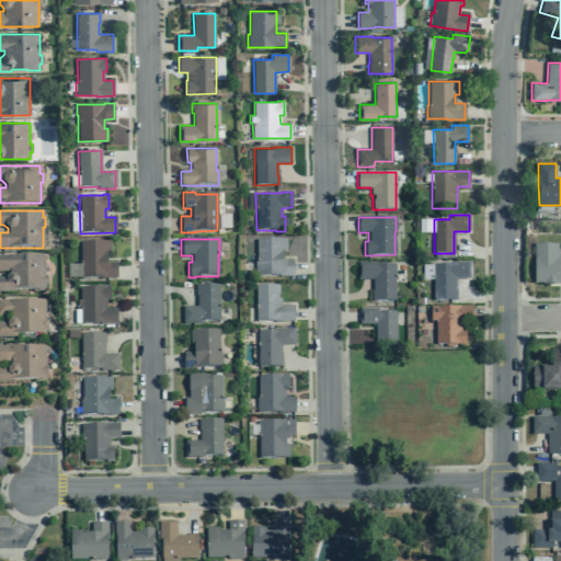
[(286,239),(256,239),(256,276),(293,276),(293,261),(283,261),(283,252),(286,252),(286,239)]
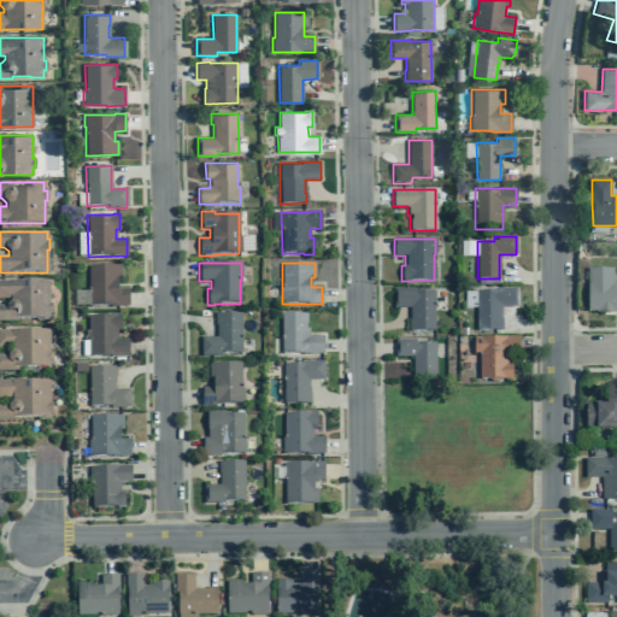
[(121,265),(88,265),(88,287),(89,287),(89,306),(109,306),(128,306),(128,288),(117,288),(117,277),(121,277),(121,265)]
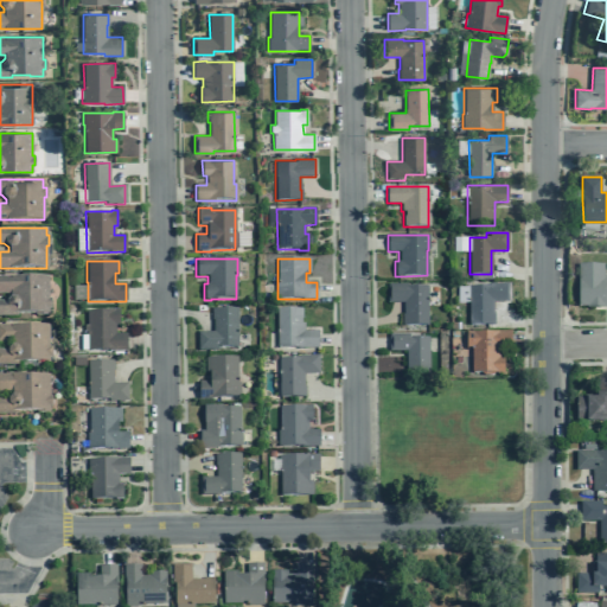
[(577,264),(577,307),(587,307),(587,308),(604,307),(604,306),(606,306),(606,279),(602,279),(602,264),(577,264)]
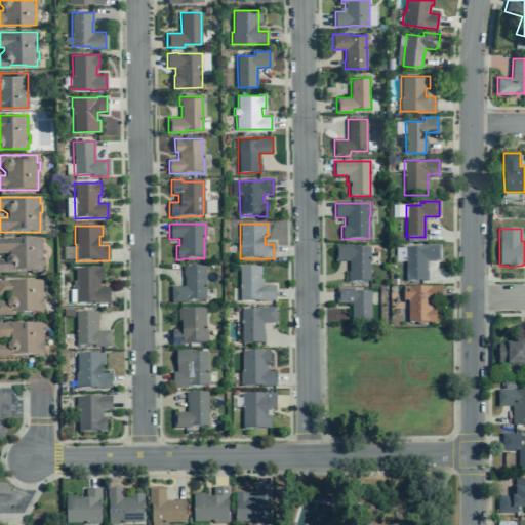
[(41,257),(41,238),(0,238),(0,253),(8,253),(8,257),(5,259),(0,259),(0,273),(13,273),(13,271),(30,271),(30,273),(41,273),(41,267),(43,267),(43,257),(41,257)]
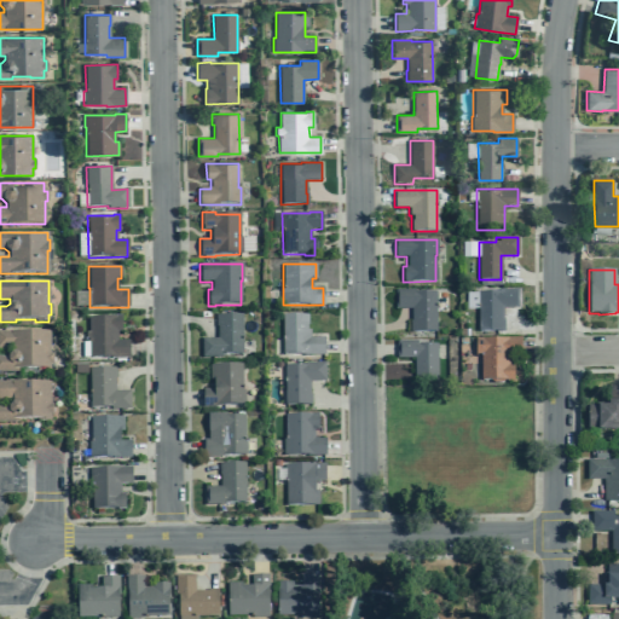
[(435,331),(435,291),(414,291),(414,289),(394,289),(394,308),(410,308),(410,320),(409,320),(409,331),(435,331)]
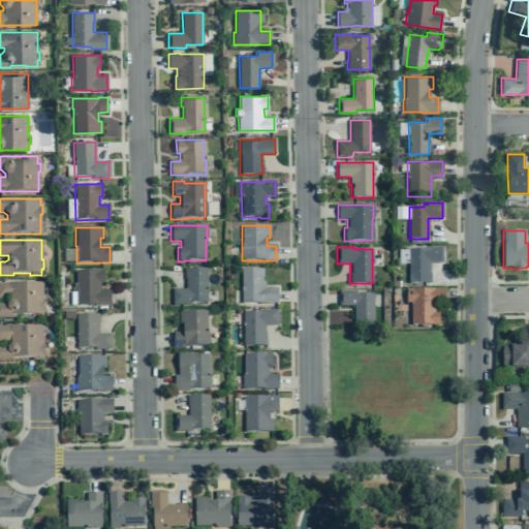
[(408,283),(430,283),(431,273),(429,273),(429,262),(443,262),(442,247),(427,247),(427,249),(408,249),(408,283)]
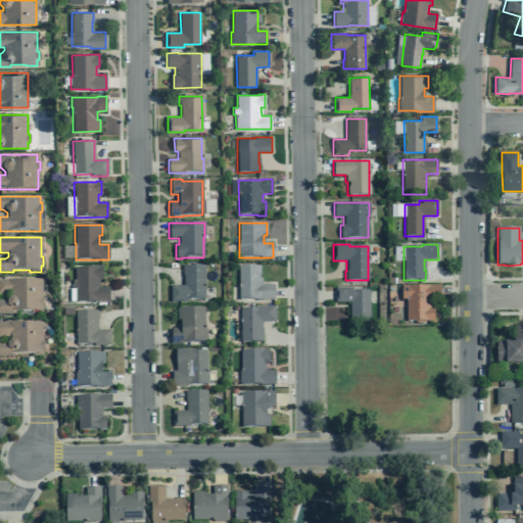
[(274,300),(274,285),(262,285),(262,279),(259,279),(259,266),(238,266),(238,299),(256,299),(256,300),(274,300)]
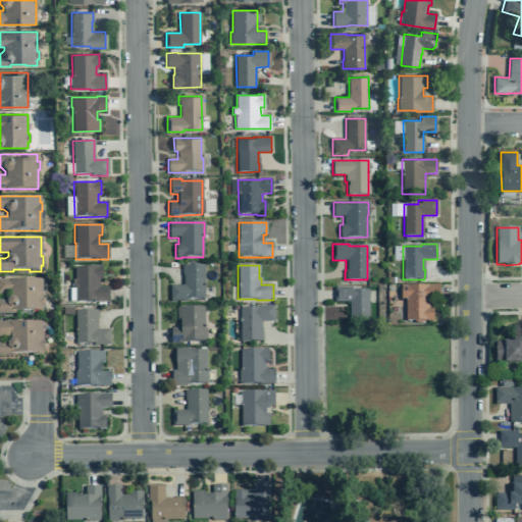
[(108,302),(108,286),(98,286),(98,278),(102,278),(102,266),(74,267),(74,301),(97,301),(97,302),(108,302)]
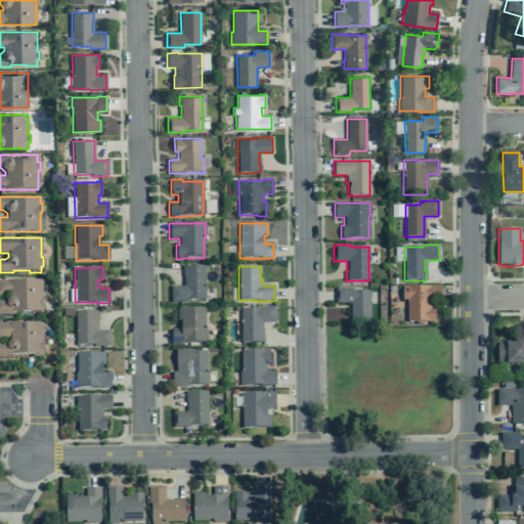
[(205,267),(182,267),(182,276),(183,276),(183,288),(170,288),(170,303),(187,303),(187,301),(205,301),(205,267)]
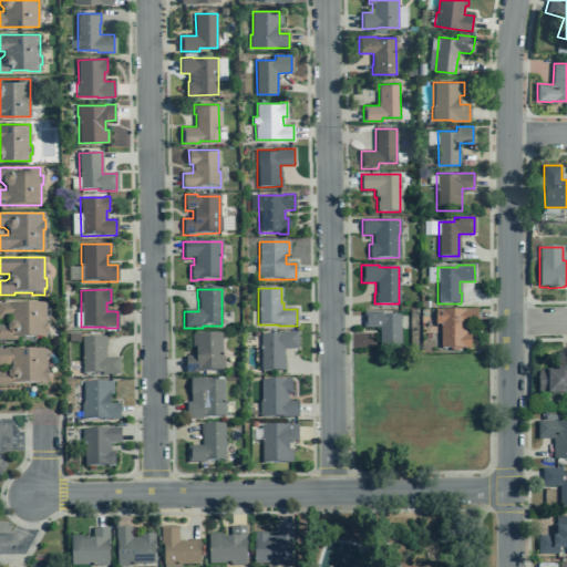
[(45,303),(10,303),(0,303),(0,320),(12,320),(12,323),(10,323),(6,327),(0,327),(0,341),(16,341),(16,338),(45,338),(45,333),(48,333),(48,323),(45,323),(45,303)]
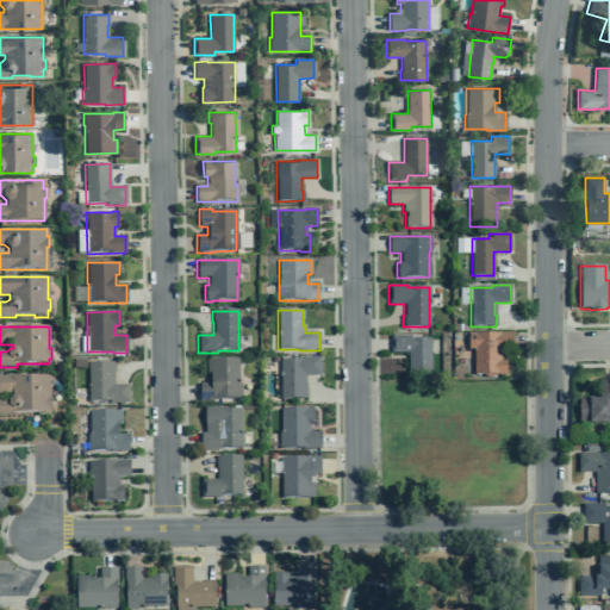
[(467,332),(467,350),(473,350),(473,374),(483,374),(485,377),(493,378),(496,374),(498,374),(498,375),(505,375),(505,359),(500,359),(502,349),(512,349),(512,332),(499,332),(499,334),(474,334),(474,332),(467,332)]
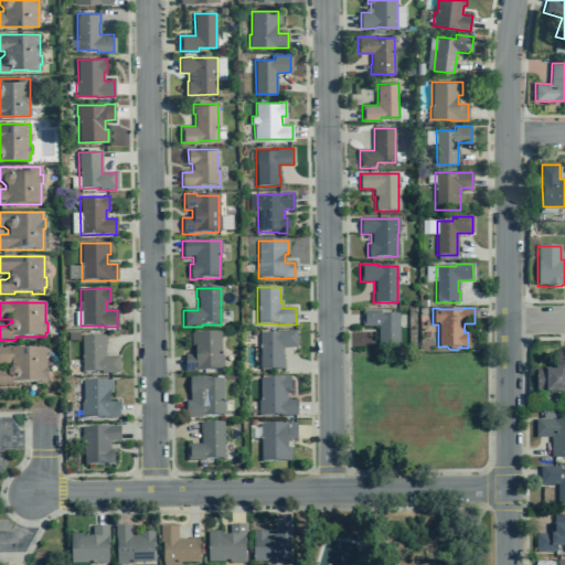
[(380,313),(380,310),(361,311),(362,327),(377,327),(377,345),(398,345),(398,313),(380,313)]
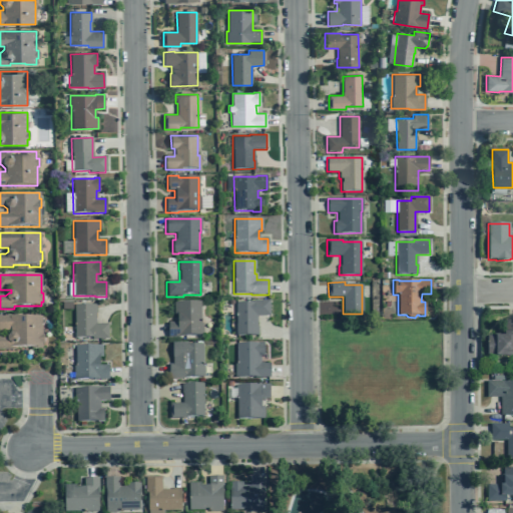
[(252,302),(235,302),(235,336),(257,336),(257,316),(269,316),(269,300),(252,300),(252,302)]
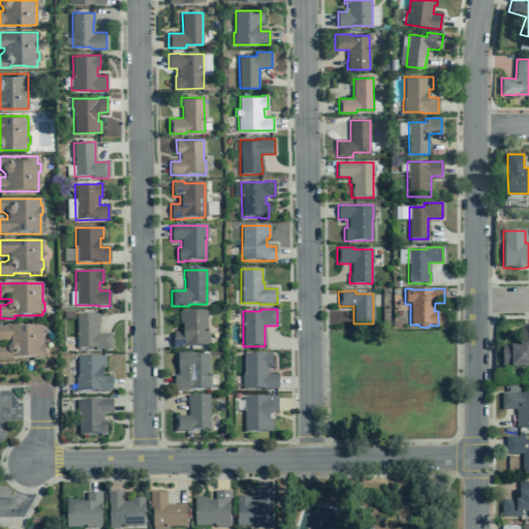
[(206,312),(179,312),(179,323),(182,323),(182,333),(173,333),(173,348),(189,347),(189,346),(209,346),(208,334),(207,334),(206,312)]
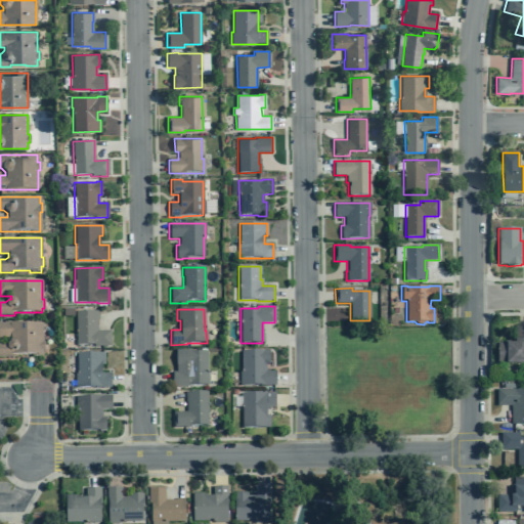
[(110,346),(110,331),(96,331),(96,319),(97,319),(97,311),(76,311),(76,345),(93,345),(93,346),(110,346)]
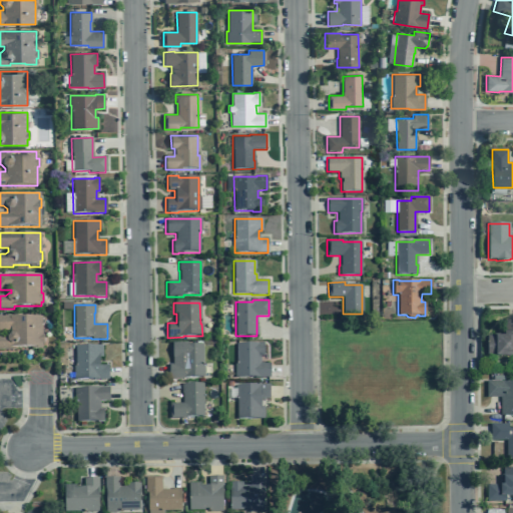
[(41,317),(0,317),(0,332),(9,332),(9,334),(5,338),(0,338),(0,350),(8,350),(8,348),(30,348),(30,349),(41,349),(41,344),(43,344),(43,336),(41,336),(41,317)]
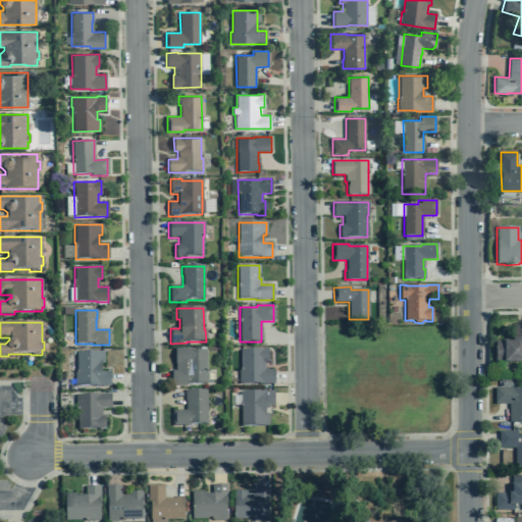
[(494,363),(521,363),(521,325),(512,325),(512,343),(505,343),(505,341),(502,341),(502,342),(494,342),(494,363)]
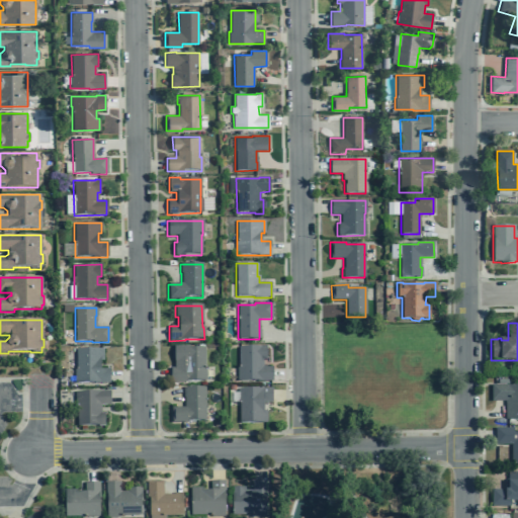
[(205,381),(205,369),(204,369),(204,348),(189,348),(189,346),(173,346),(173,368),(170,368),(170,383),(186,382),(186,381),(205,381)]
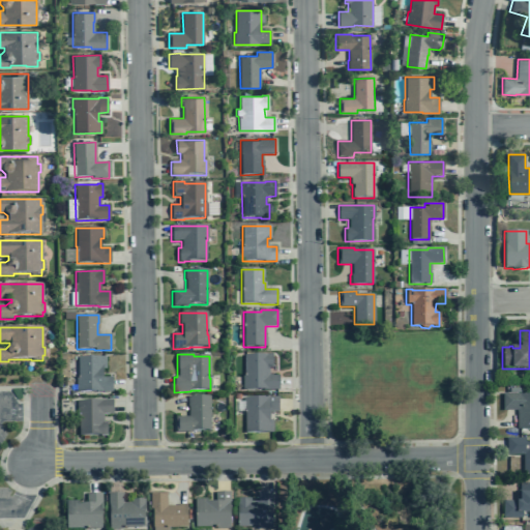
[(242,389),(278,389),(278,375),(268,375),(268,367),(271,367),(271,354),(265,354),(244,354),(244,376),(242,376),(242,389)]
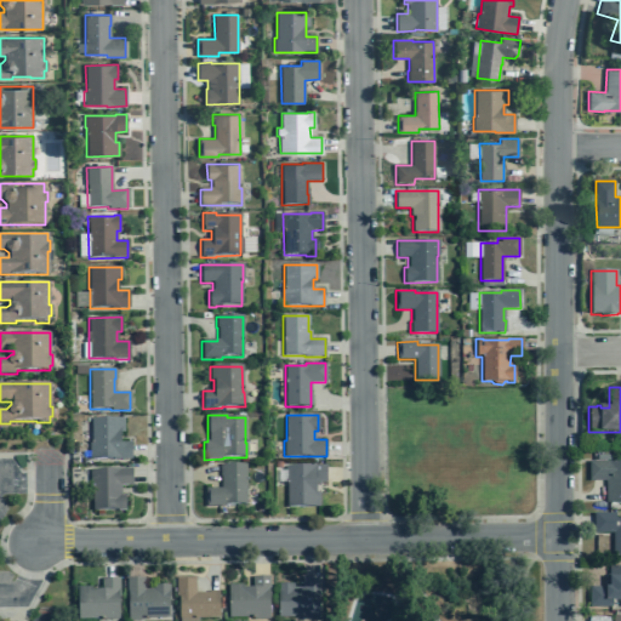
[(130,443),(119,443),(119,432),(123,432),(123,417),(90,419),(90,443),(89,443),(89,459),(112,459),(112,460),(130,460),(130,443)]
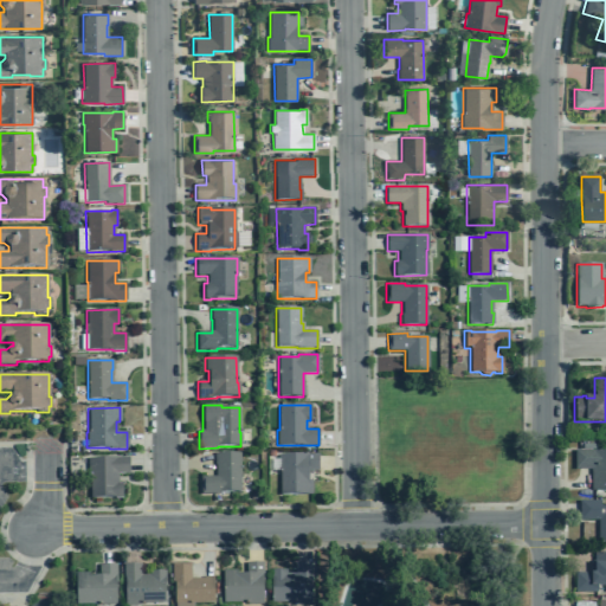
[(605,491),(605,450),(574,450),(574,470),(587,470),(587,491),(605,491)]
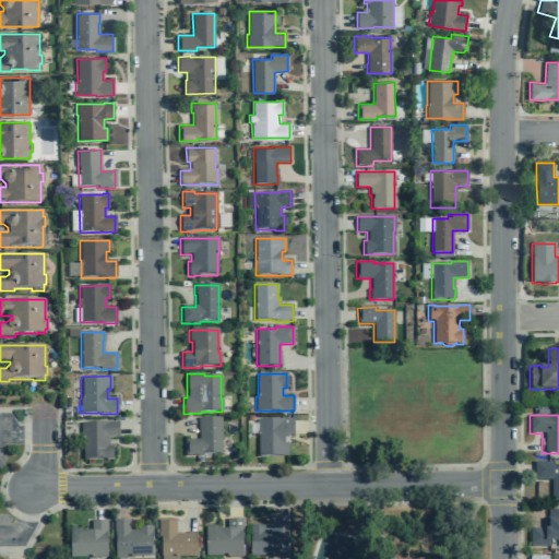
[(221,418),(198,418),(199,440),(185,440),(185,456),(201,456),(201,454),(221,454),(221,418)]
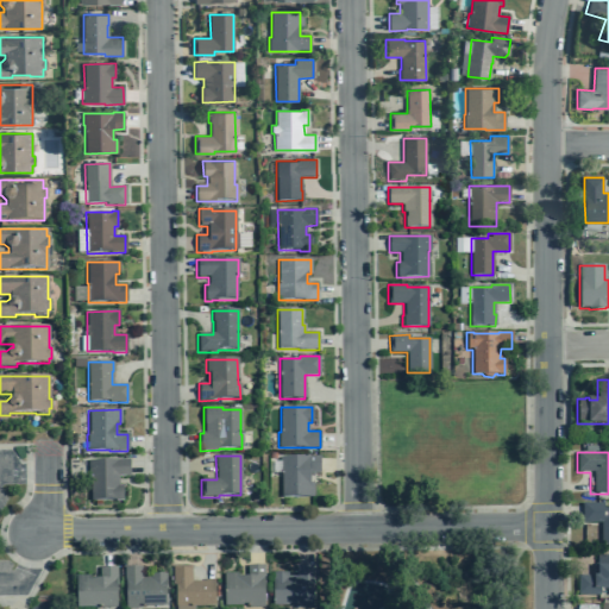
[(319,456),(308,456),(308,457),(280,457),(281,497),(313,497),(313,483),(309,483),(309,473),(319,472),(319,456)]
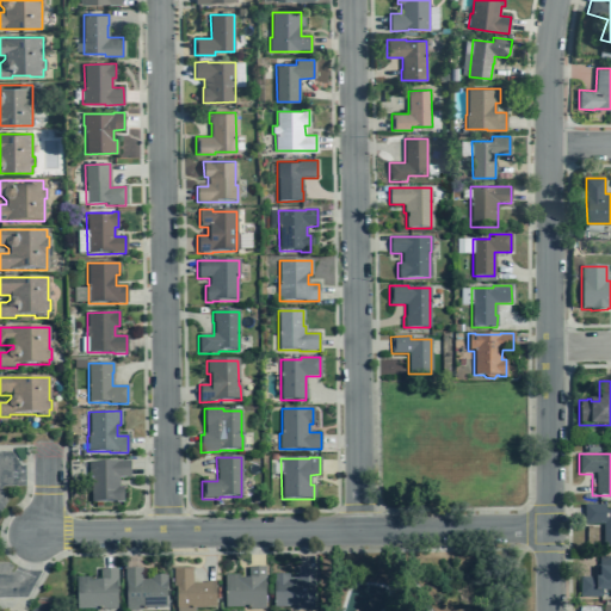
[(90,462),(91,503),(113,503),(113,504),(123,503),(122,486),(118,487),(118,479),(129,477),(129,461),(117,461),(117,462),(90,462)]
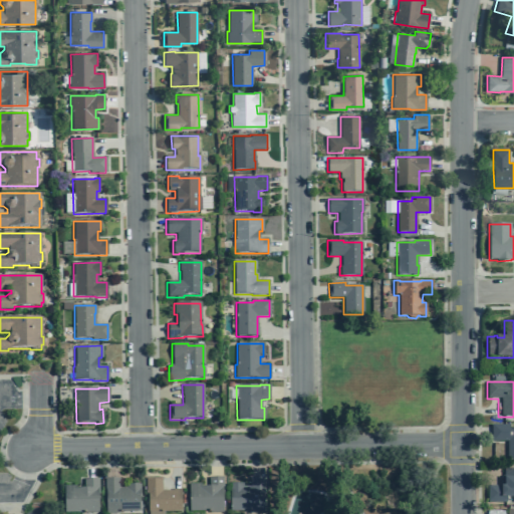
[(513,426),(491,426),(491,443),(505,443),(505,460),(513,460),(513,426)]
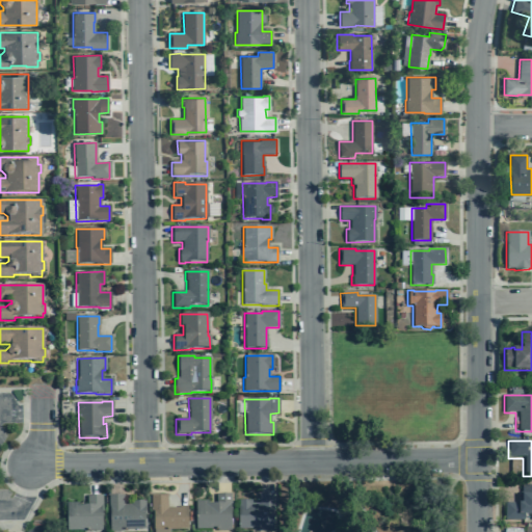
[(505,521),(531,521),(531,485),(519,485),(519,502),(505,502),(505,521)]
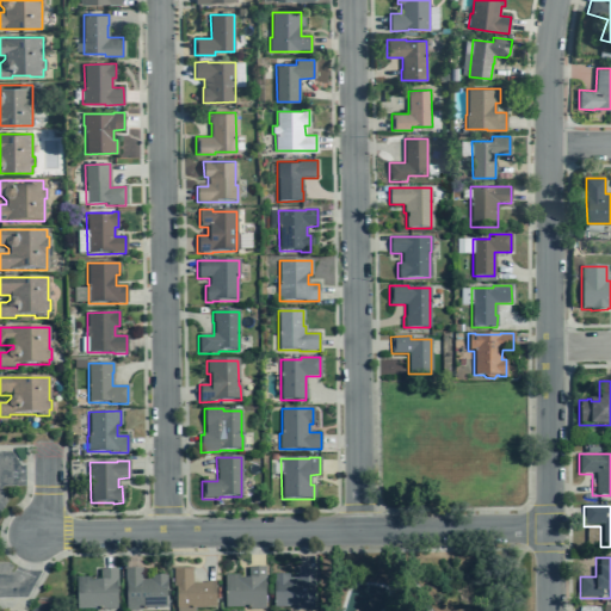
[(224,608),(246,608),(246,609),(264,609),(264,579),(265,579),(265,567),(247,568),(247,578),(238,579),(238,575),(223,575),(224,608)]
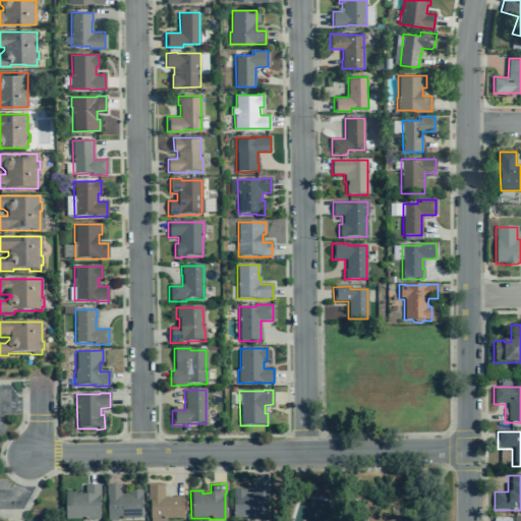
[(267,519),(267,496),(268,496),(268,483),(252,483),(252,494),(245,494),(245,490),(232,490),(232,517),(254,517),(254,519),(267,519)]
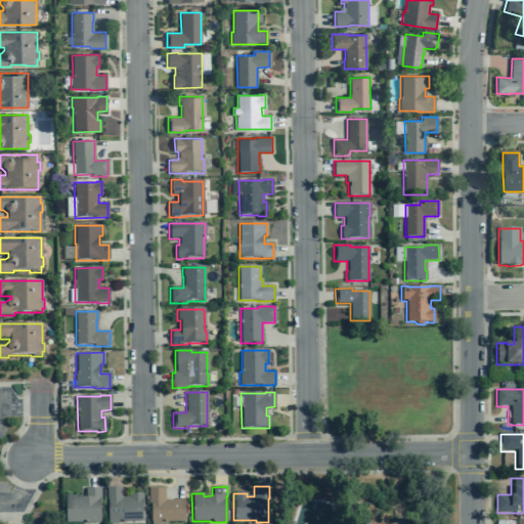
[(150,522),(184,521),(184,498),(175,498),(175,500),(165,500),(164,487),(147,487),(147,504),(149,504),(150,522)]
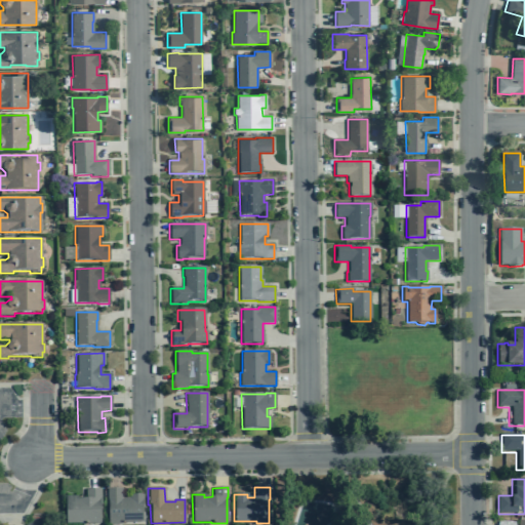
[(101,489),(85,489),(85,498),(65,498),(65,523),(99,523),(99,499),(101,499),(101,489)]
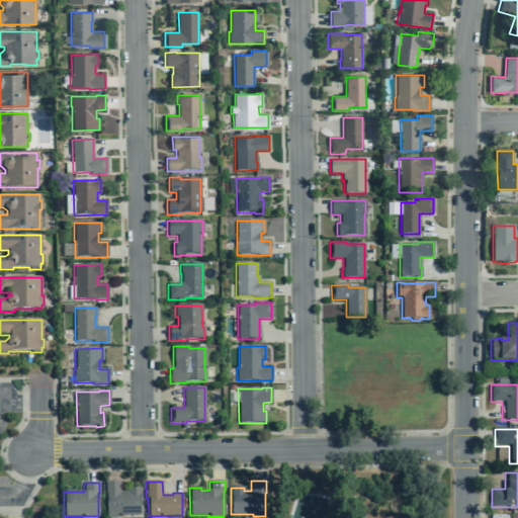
[(119,516),(140,515),(140,494),(141,494),(141,489),(126,489),(127,492),(119,492),(119,483),(105,483),(105,494),(106,494),(106,517),(119,517),(119,516)]
